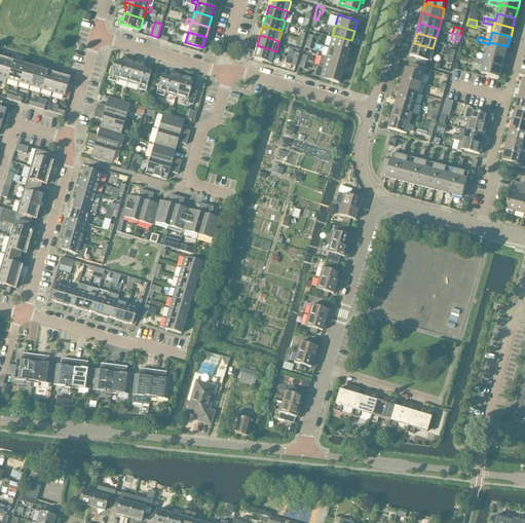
[(332,35),(330,45),(348,50),(351,40),(332,35)]
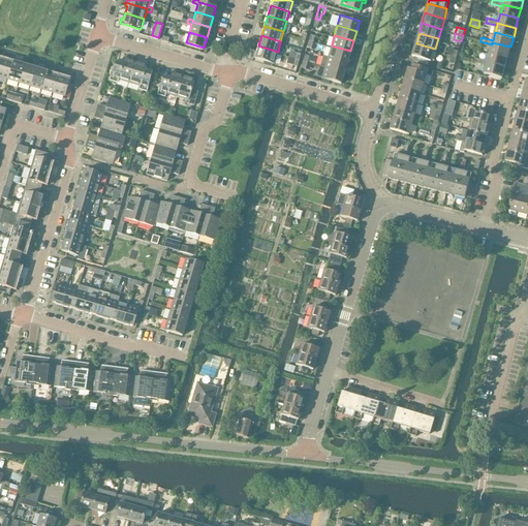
[(314,40),(309,38),(307,44),(312,47),(317,48),(319,42),(313,41),(314,40)]
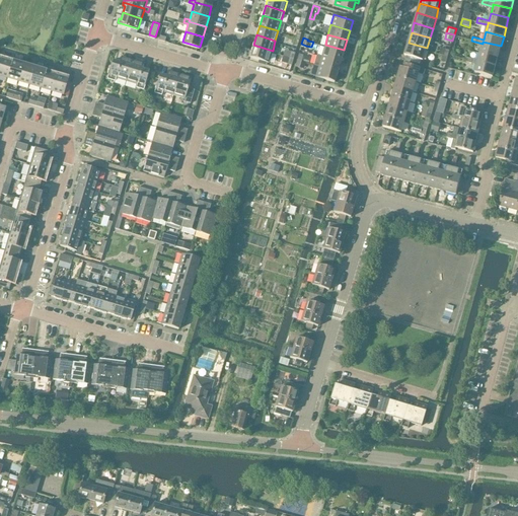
[(483,44),(481,51),(499,56),(501,46),(483,42),(483,44)]
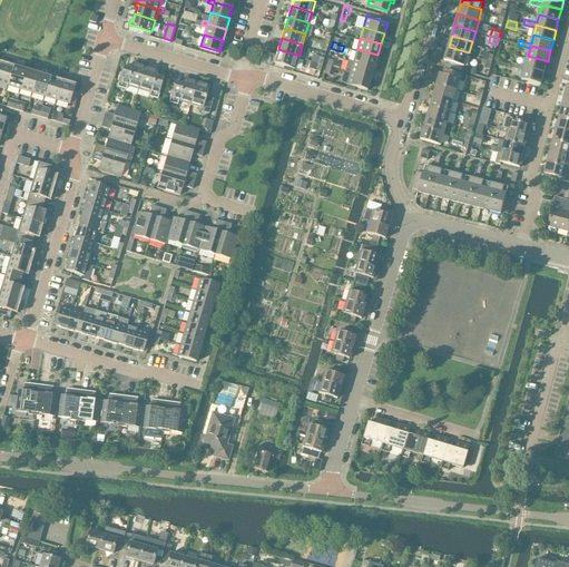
[(466,64),(469,52),(449,47),(445,58),(466,64)]
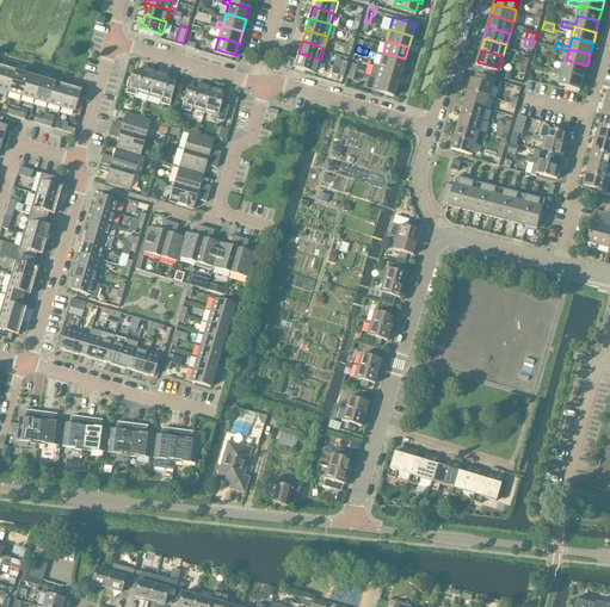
[(318,72),(321,60),(299,53),(295,64),(318,72)]
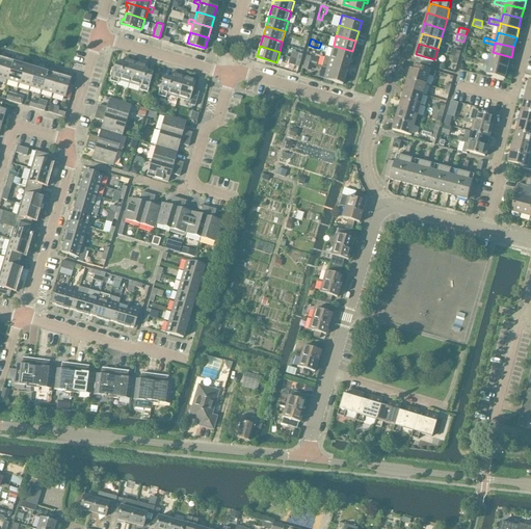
[(334,46),(330,56),(349,61),(352,51),(334,46)]
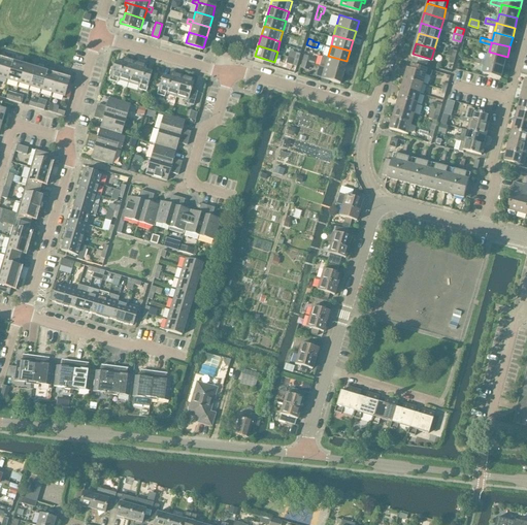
[(448,53),(452,55),(456,56),(458,48),(450,46),(448,53)]
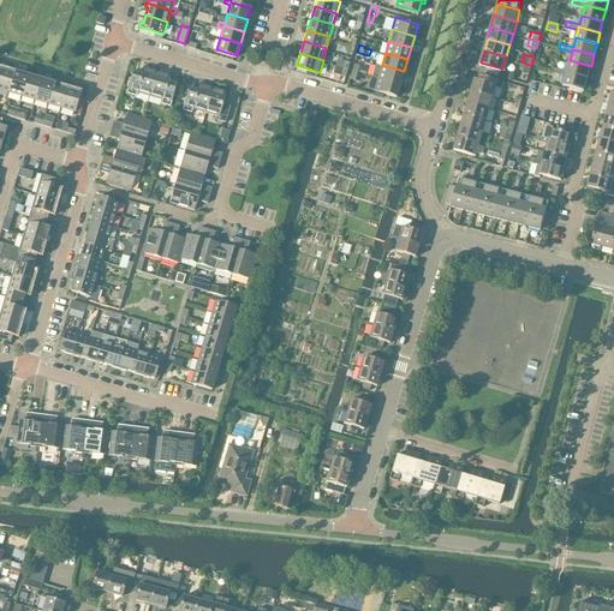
[(554,71),(566,73),(567,71),(588,77),(591,66),(570,60),(567,69),(555,65),(554,71)]
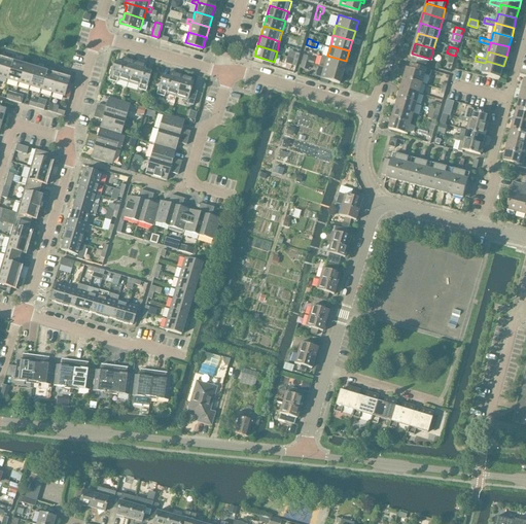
[(319,64),(324,65),(343,71),(346,61),(327,56),(322,54),(319,64)]
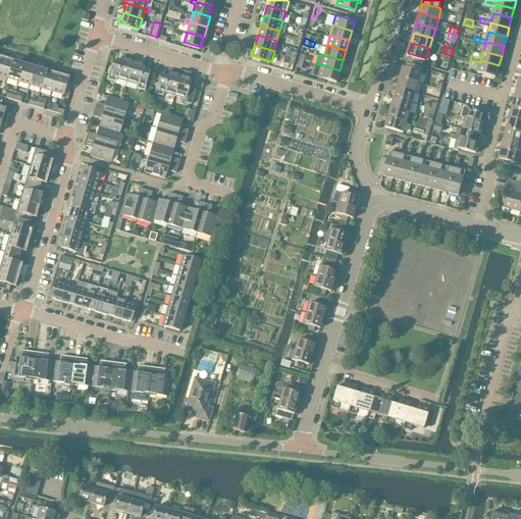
[(116,76),(127,80),(135,58),(122,54),(120,60),(114,58),(109,78),(116,80),(116,76)]
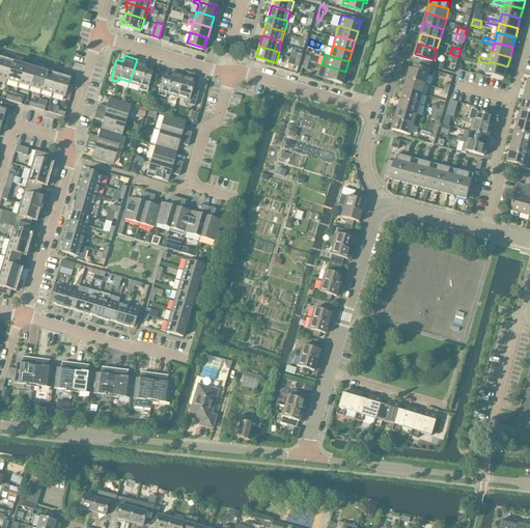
[(0,64),(0,75),(8,78),(15,59),(3,56),(0,64)]
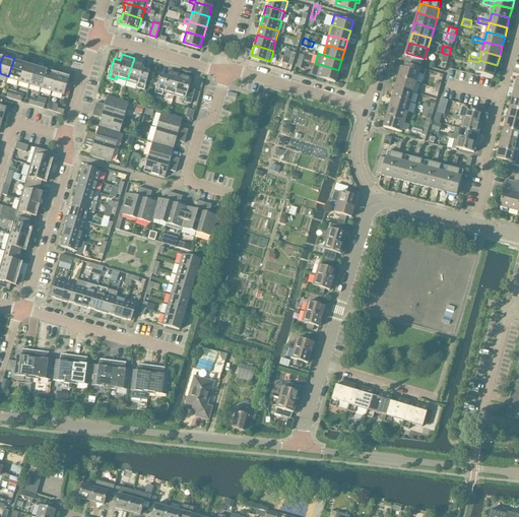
[(8,76),(19,79),(24,61),(14,58),(8,76)]
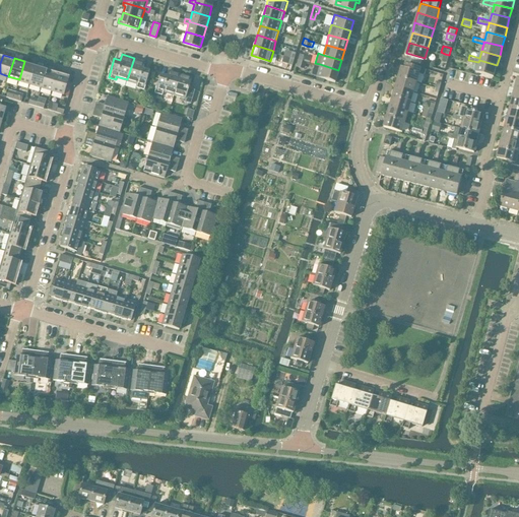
[(134,58),(127,79),(138,82),(137,85),(144,87),(150,68),(143,66),(145,61),(134,58)]
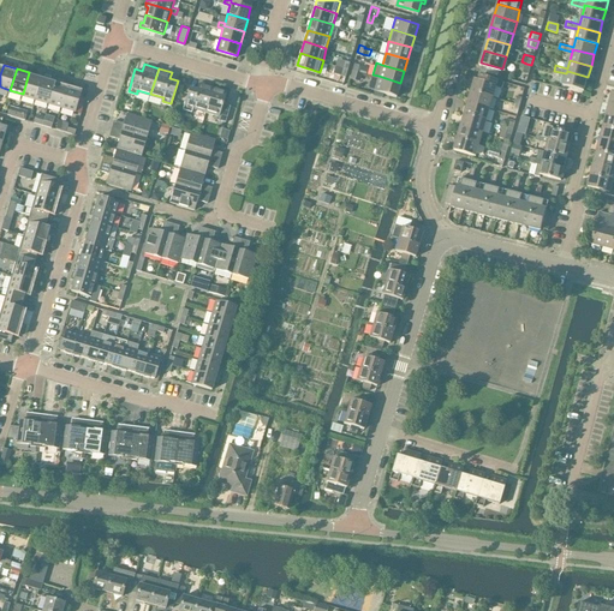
[(567,71),(566,73),(564,83),(585,88),(588,77),(567,71)]
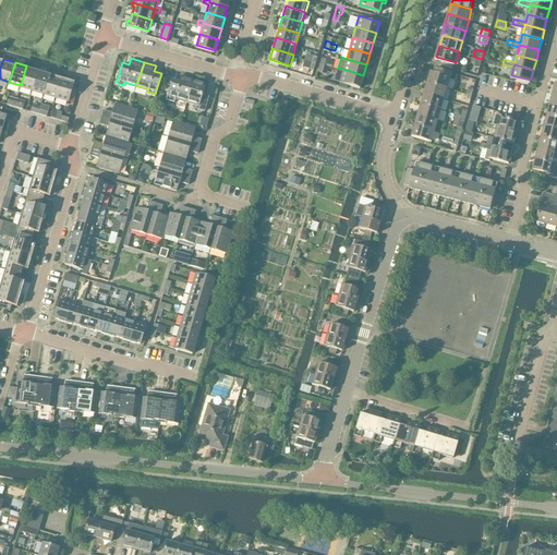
[(21,85),(33,88),(38,69),(26,65),(21,85)]
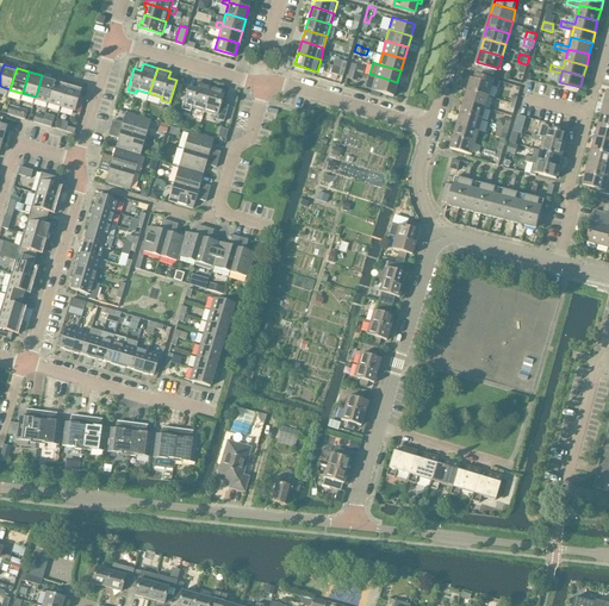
[(472,76),(468,87),(490,94),(493,82),(499,85),(501,79),(477,72),(476,76),(472,76)]
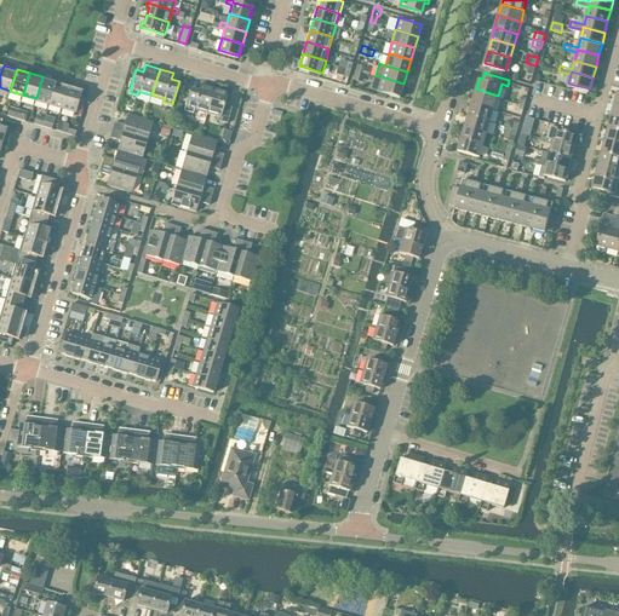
[(36,98),(50,102),(56,81),(43,76),(36,98)]
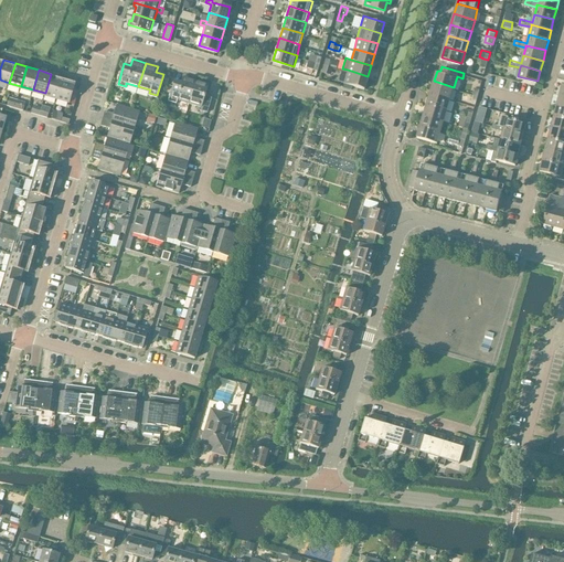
[(364,87),(368,76),(348,70),(344,81),(364,87)]
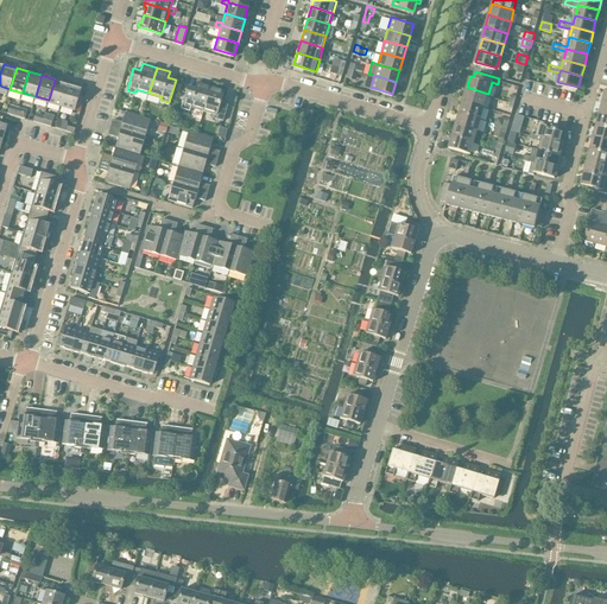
[(49,100),(62,105),(68,83),(55,80),(49,100)]
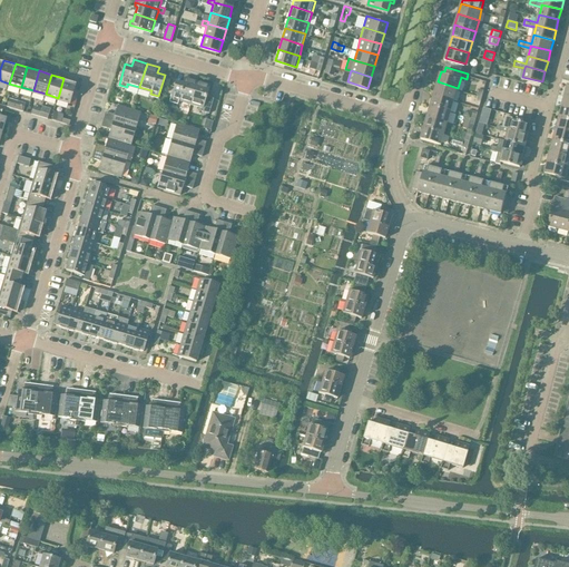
[(179,98),(190,103),(198,78),(185,75),(184,80),(177,78),(170,99),(178,101),(179,98)]
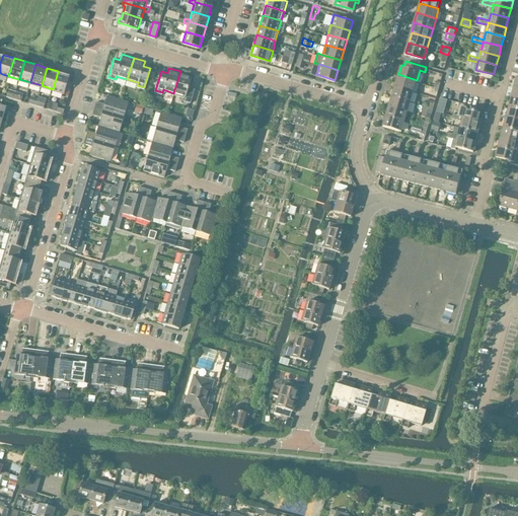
[(58,71),(53,89),(64,92),(69,74),(58,71)]
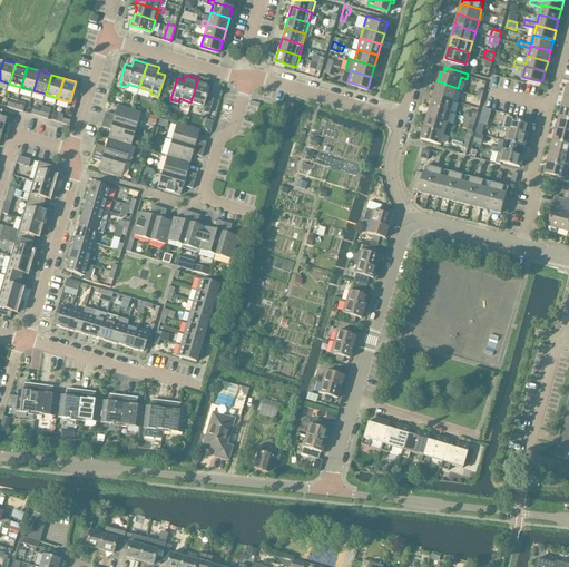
[(198,78),(190,103),(203,106),(202,109),(209,111),(214,96),(207,94),(211,82),(198,78)]
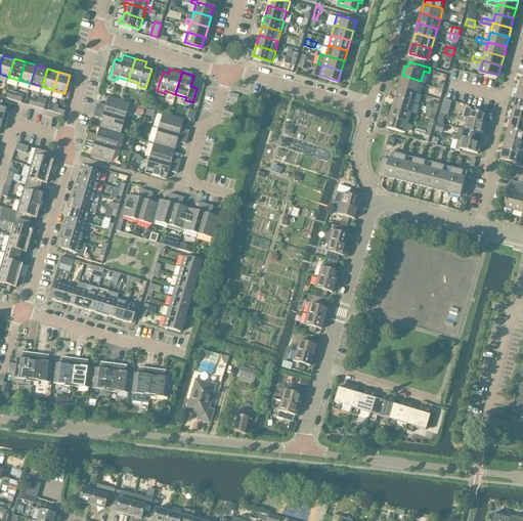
[(402,75),(399,85),(419,91),(421,81),(402,75)]
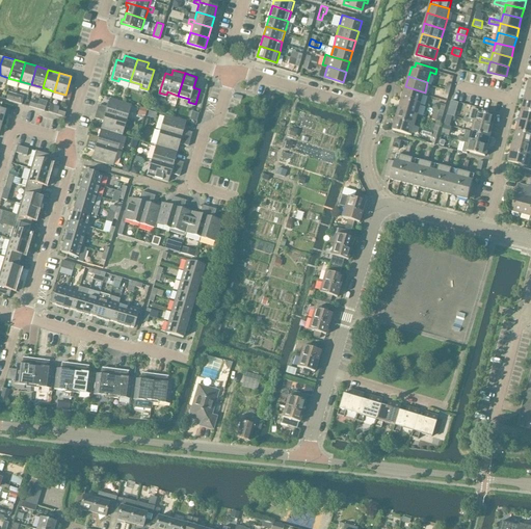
[(405,86),(402,97),(422,102),(425,93),(405,86)]
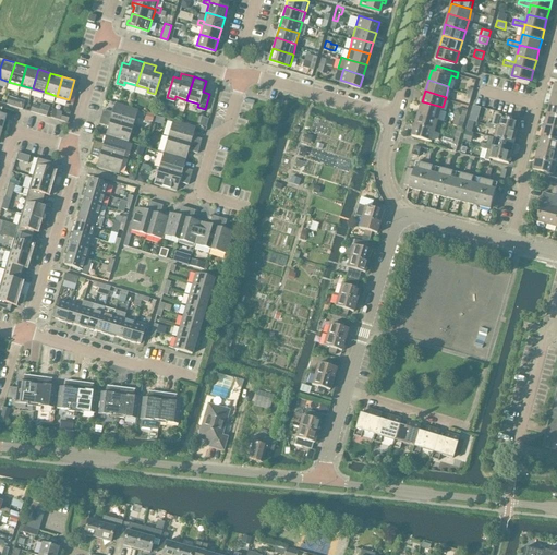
[(104,107),(101,115),(133,123),(137,108),(116,101),(113,110),(104,107)]
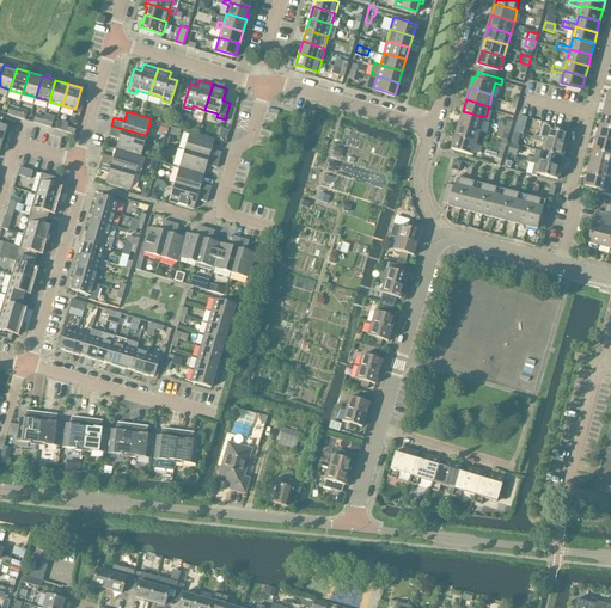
[(463,111),(460,123),(482,129),(486,117),(463,111)]
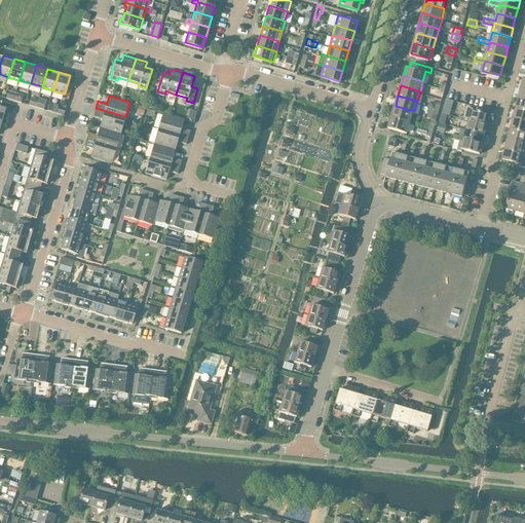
[(148,105),(155,107),(158,99),(150,97),(148,105)]
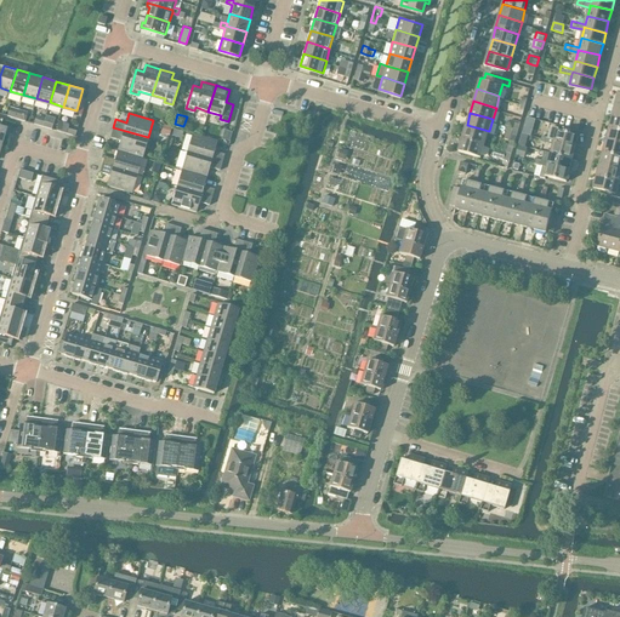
[(576,146),(579,133),(559,129),(559,125),(552,124),(549,135),(542,133),(541,138),(549,141),(555,142),(555,140),(576,146)]
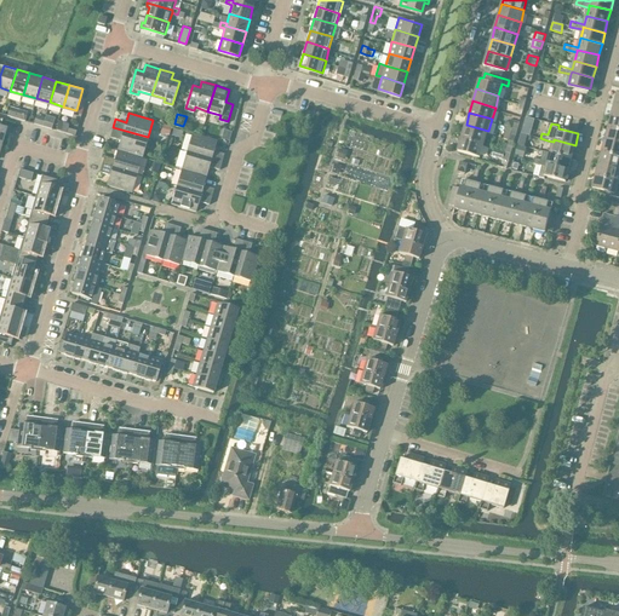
[(466,125),(463,137),(485,143),(488,131),(466,125)]
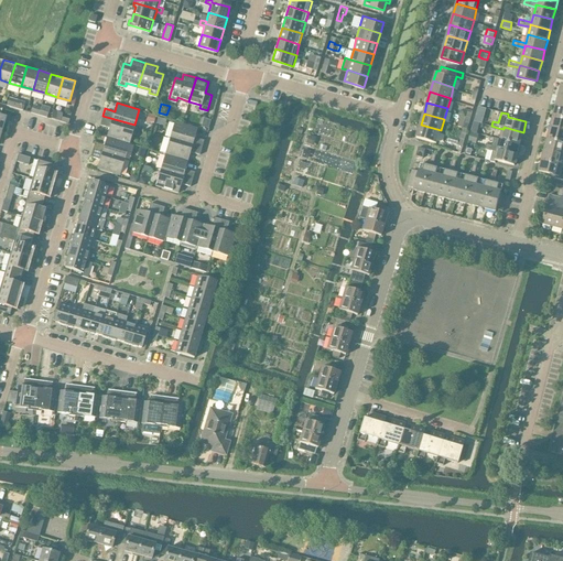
[(562,117),(554,115),(551,126),(562,128),(562,117)]
